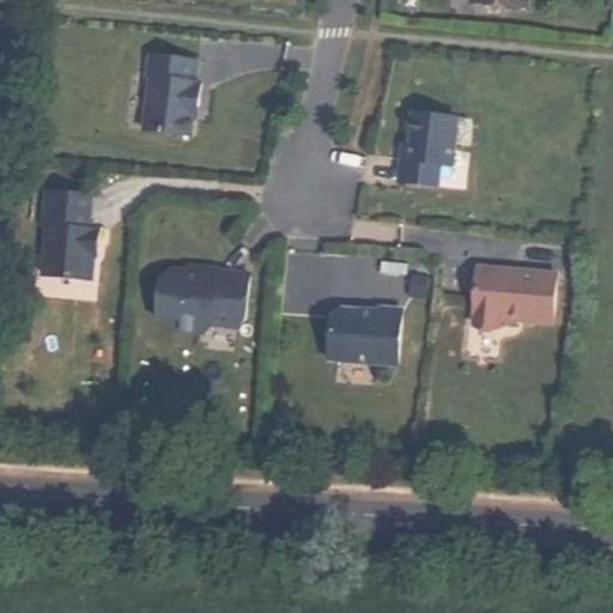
[(147,74),(141,127),(189,133),(192,116),(193,103),(195,104),(199,80),(193,79),(196,59),(147,53),(145,74),(147,74)]
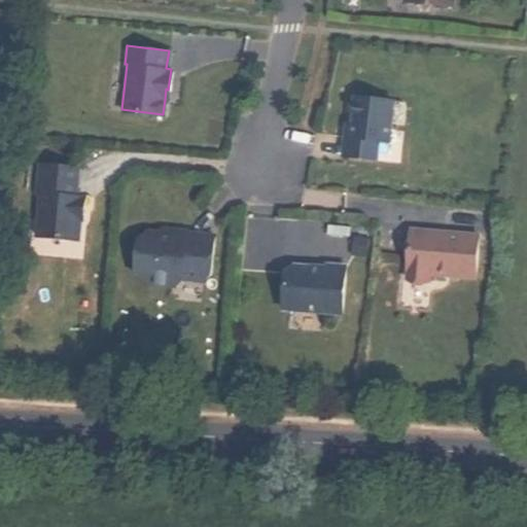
[(342,154),(376,157),(379,139),(388,140),(392,98),(354,95),(351,120),(349,135),(344,135),(342,154)]
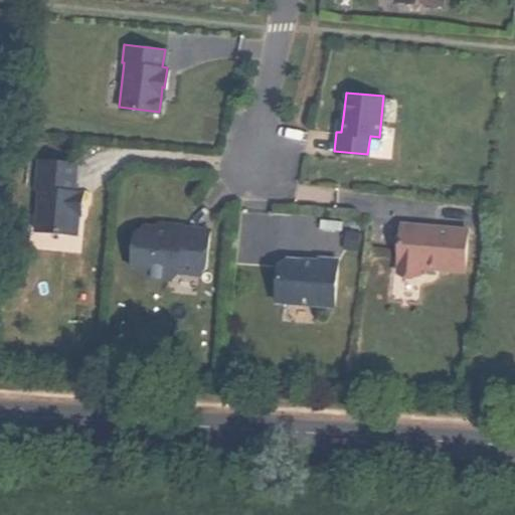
[(34,228),(75,233),(77,212),(79,213),(81,191),(72,190),(75,162),(37,159),(34,188),(38,188),(34,228)]
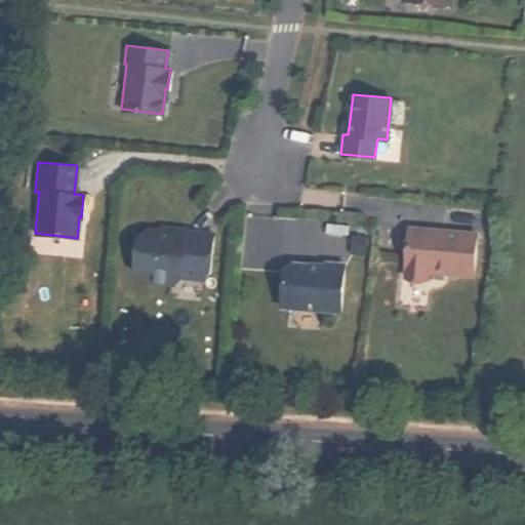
[(161,225),(160,230),(186,233),(186,230),(187,227),(161,225)]
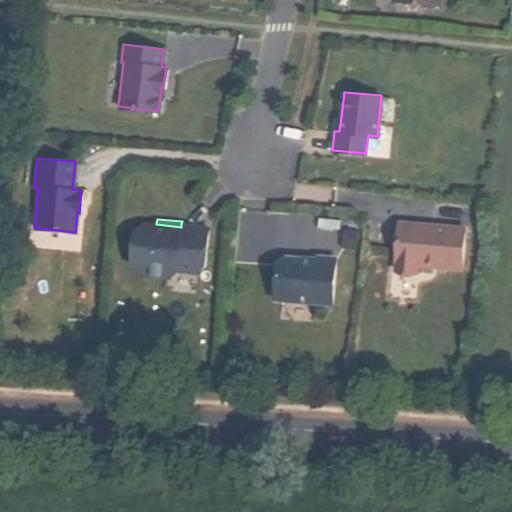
[(398,221),(395,268),(417,270),(418,264),(462,267),(465,226),(398,221)]
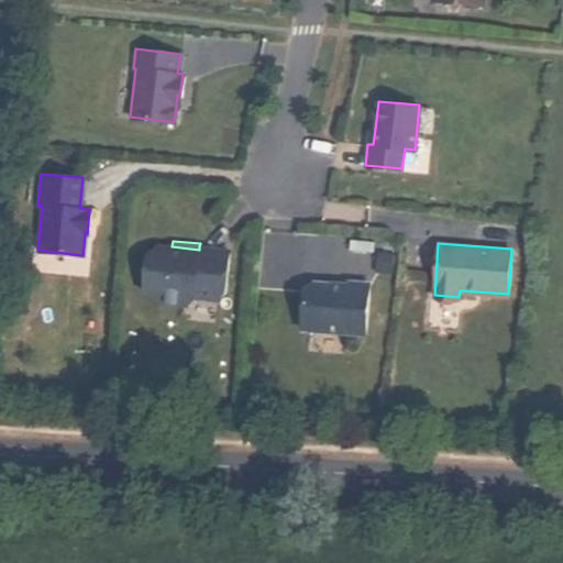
[(148,291),(156,300),(185,304),(195,296),(216,298),(223,291),(228,250),(199,246),(199,250),(172,246),(156,245),(147,252),(143,290),(148,291)]
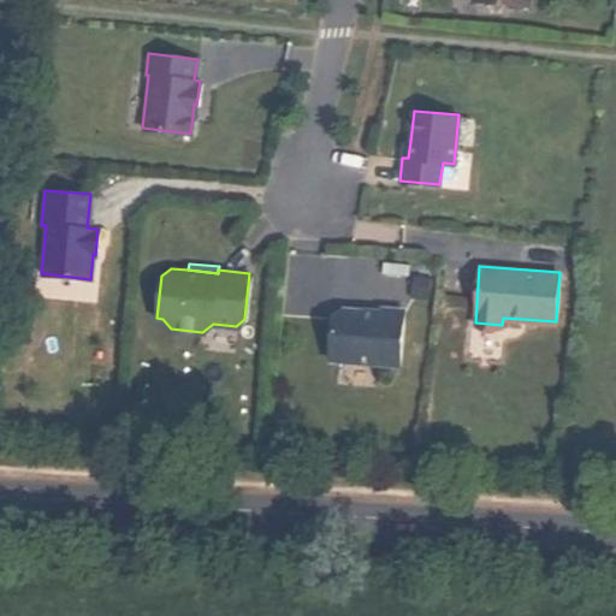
[(332,317),(329,359),(400,365),(403,309),(380,308),(379,312),(343,309),(332,317)]
